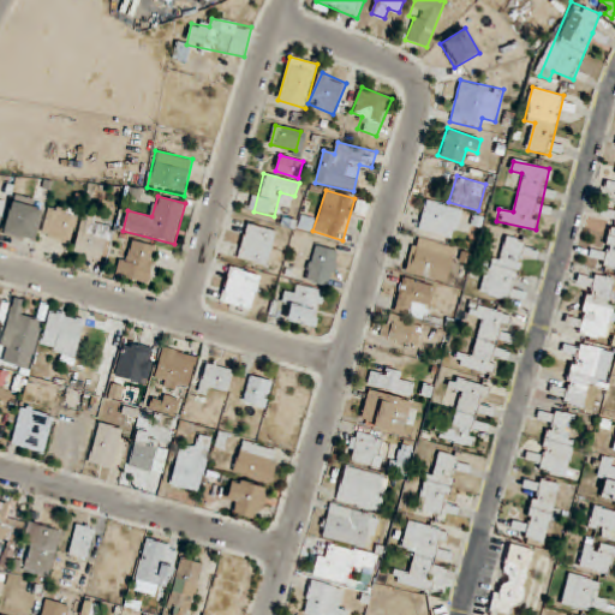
[(43,207),(15,197),(4,233),(33,243),(43,207)]
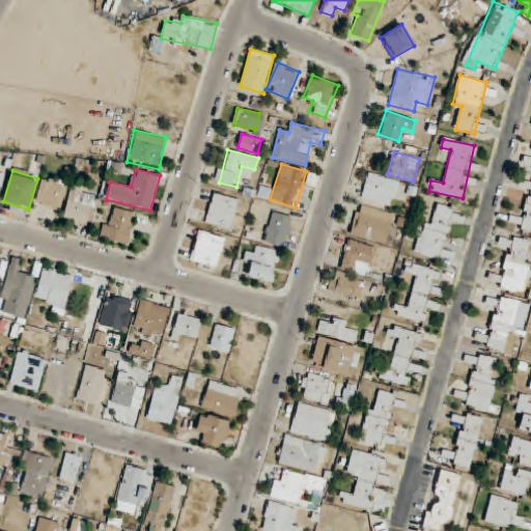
[(392,206),(398,180),(368,172),(362,199),(392,206)]
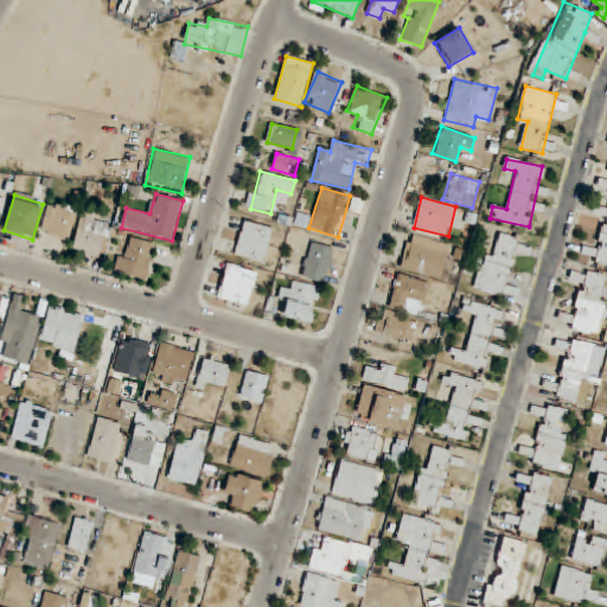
[(68,242),(78,211),(51,200),(40,231),(68,242)]
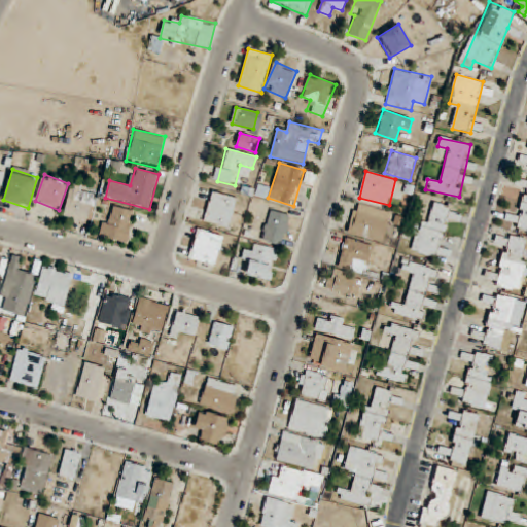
[(526,179),(514,227),(526,231),(526,179)]
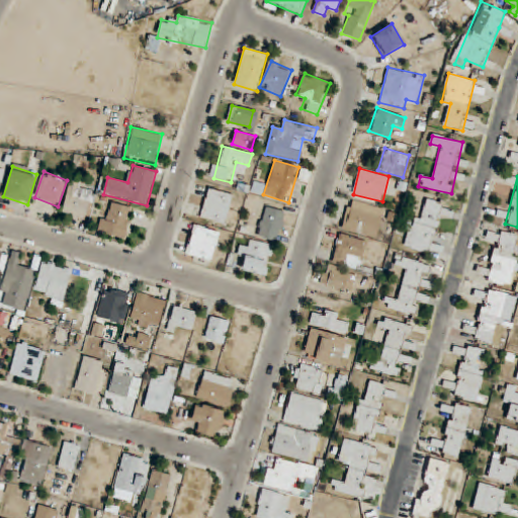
[(93,184),(66,184),(66,218),(93,218),(93,184)]
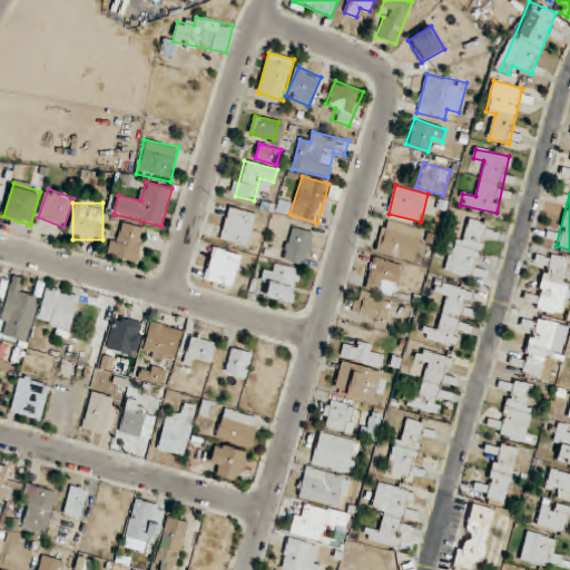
[(247,248),(257,215),(229,206),(219,239),(247,248)]
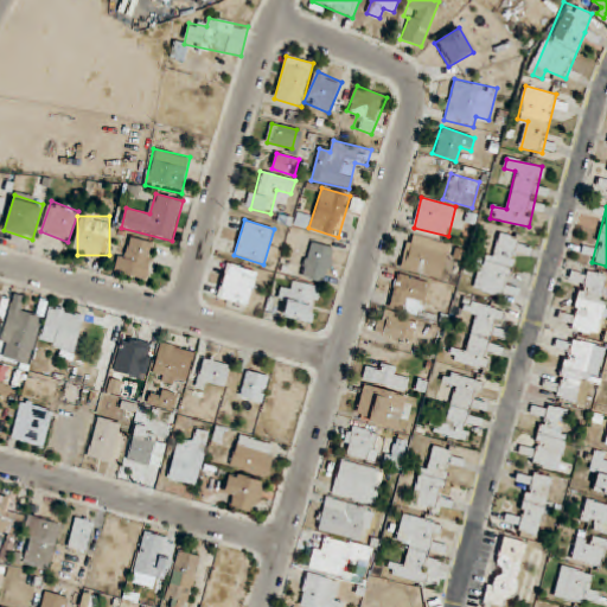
[(451,244),(409,234),(401,269),(442,280),(451,244)]
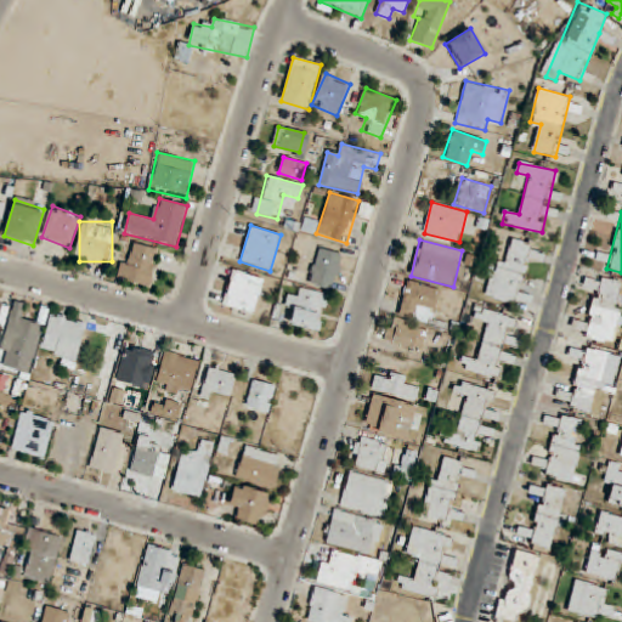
[(507,264),(496,261),(486,295),(516,304),(533,246),(513,239),(507,264)]
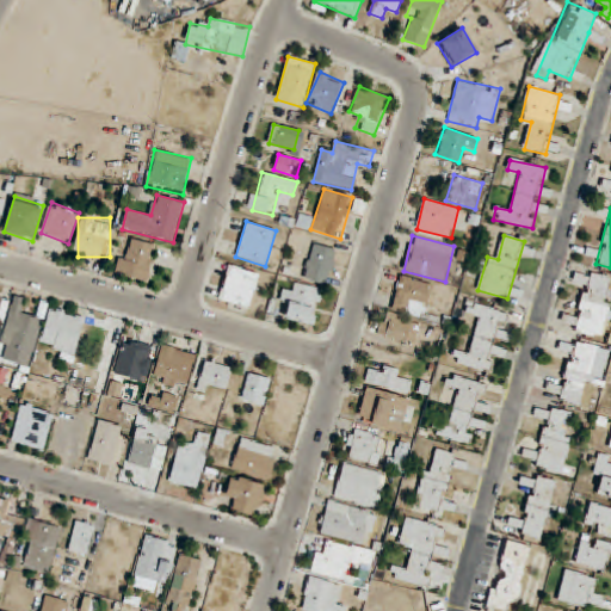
[(159,246),(125,239),(118,276),(152,283),(159,246)]
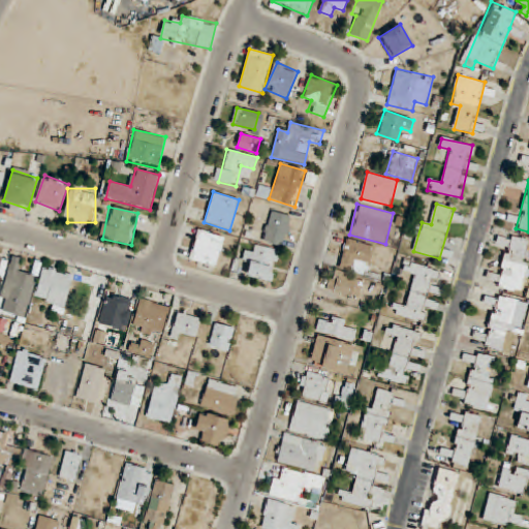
[(262,241),(283,248),(292,217),(272,211),(262,241)]
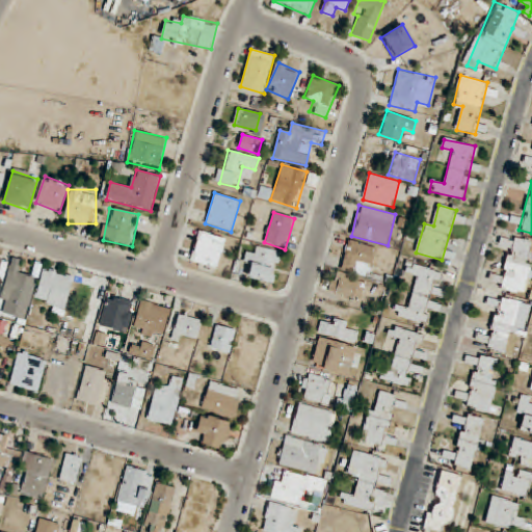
[(227,238),(200,231),(190,262),(217,270),(227,238)]
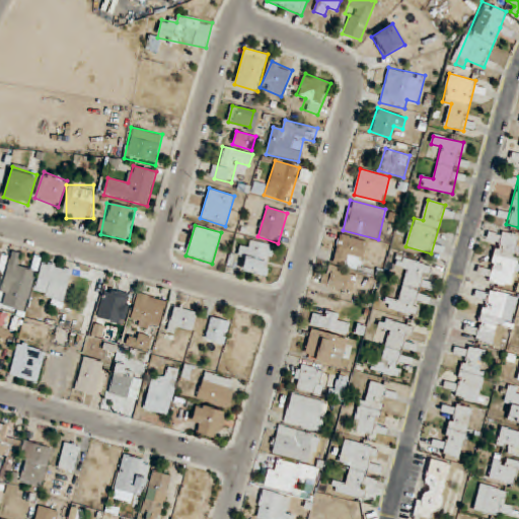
[(486,282),(509,288),(518,245),(518,235),(499,231),(486,282)]
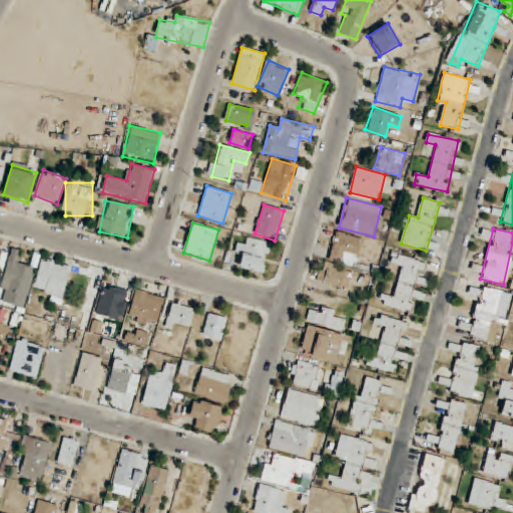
[(327,262),(322,283),(349,290),(354,269),(356,270),(364,238),(336,231),(329,262),(327,262)]
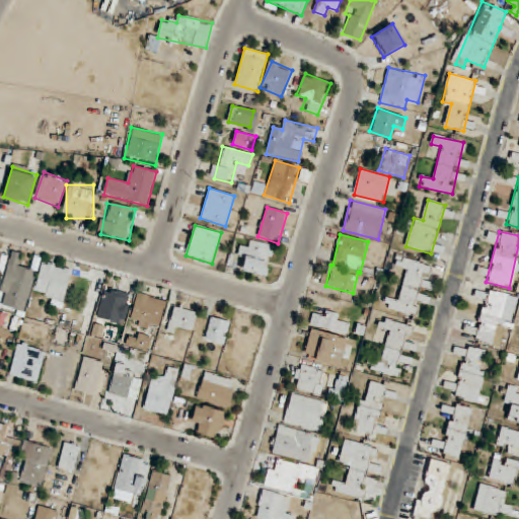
[(275,246),(251,241),(250,248),(240,246),(237,258),(247,261),(244,272),(268,278),(275,246)]
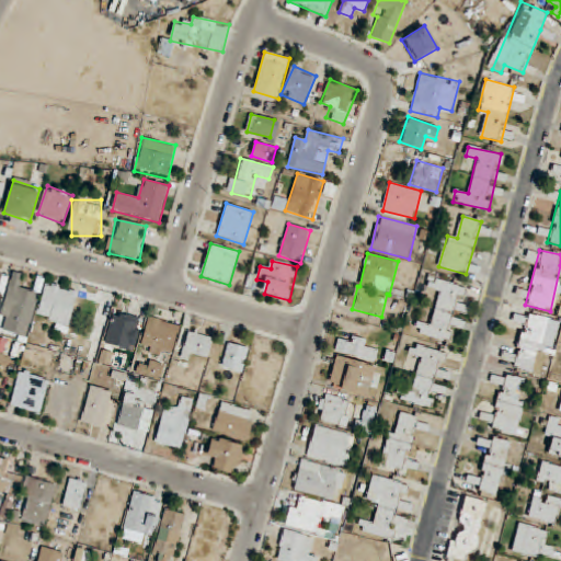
[(24,274),(12,271),(0,320),(6,322),(3,332),(27,338),(39,290),(21,286),(24,274)]
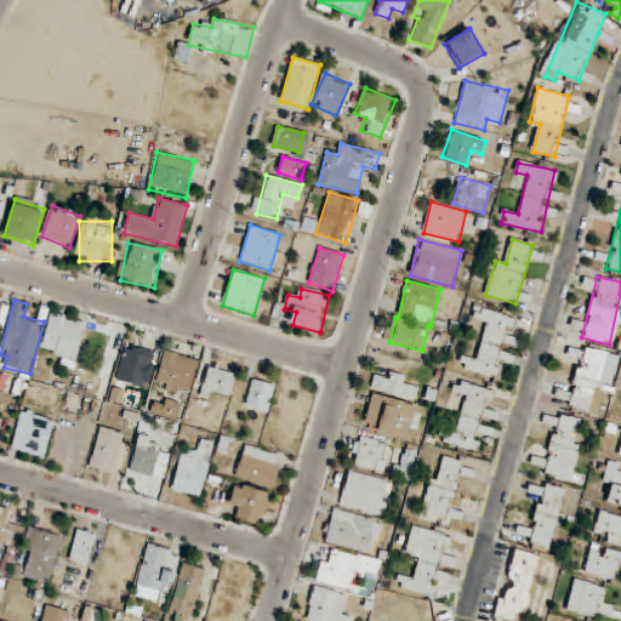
[(513,317),(477,307),(473,319),(486,323),(477,359),(462,355),(459,369),(496,377),(501,362),(512,364),(514,353),(516,354),(519,340),(508,337),(513,317)]
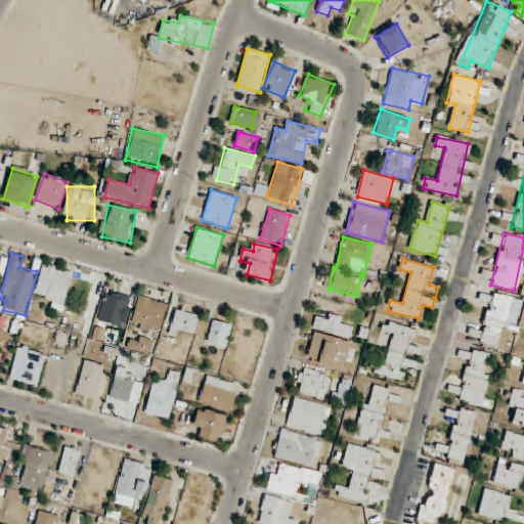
[(63,305),(74,272),(44,263),(34,296),(63,305)]
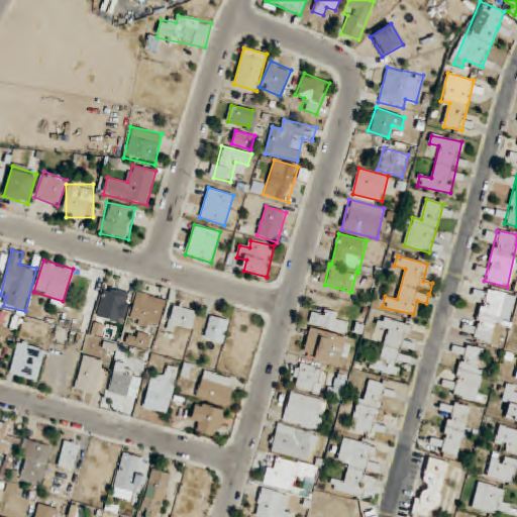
[(96,315),(119,323),(129,293),(106,285),(96,315)]
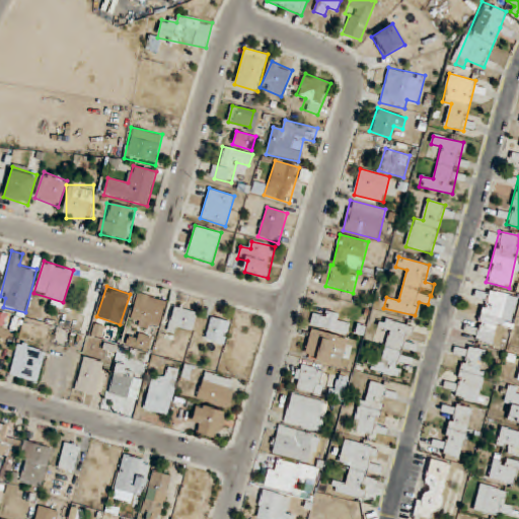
[(517,297),(487,290),(474,341),(493,345),(498,325),(510,328),(517,297)]
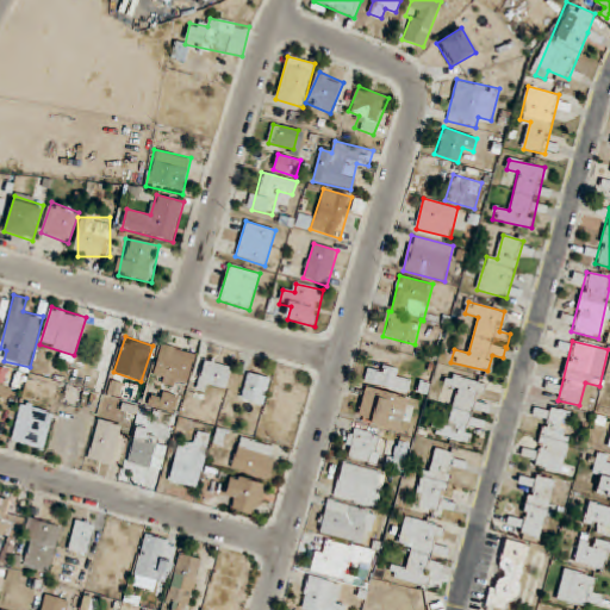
[(151,380),(186,390),(197,354),(162,344),(151,380)]
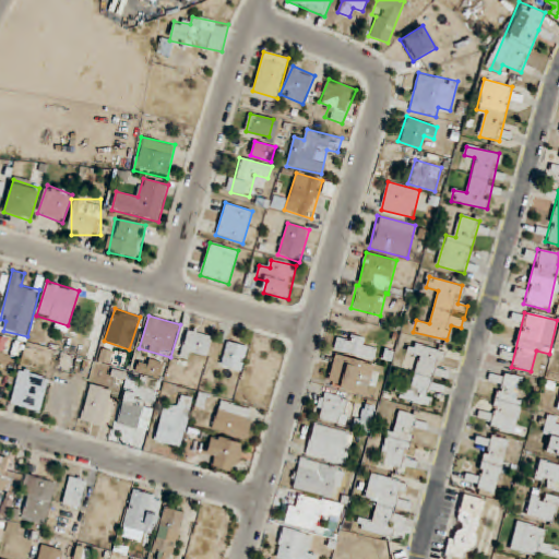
[(178,365),(188,368),(190,355),(207,359),(213,336),(187,330),(178,365)]
